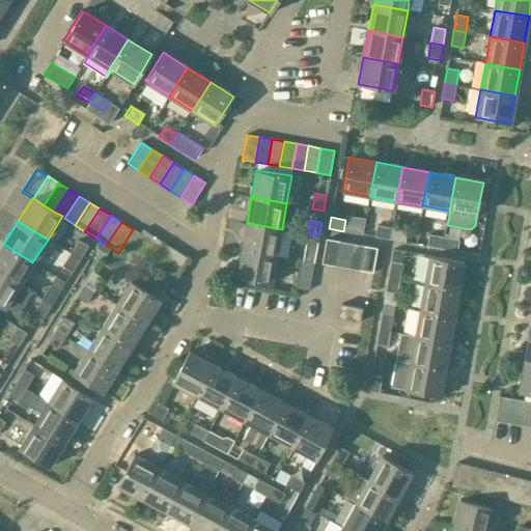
[(247,223),(242,250),(277,256),(282,229),(247,223)]
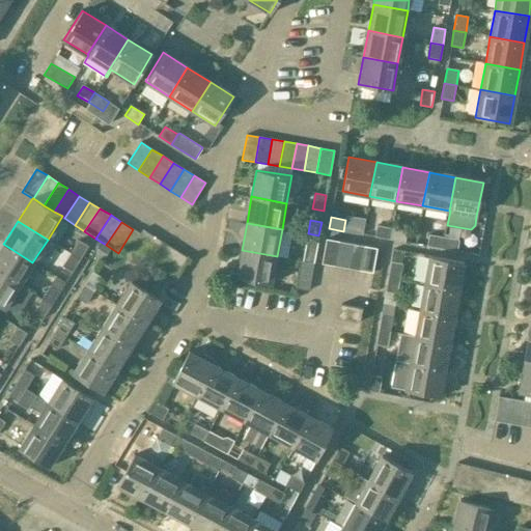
[(374,236),(389,240),(391,228),(378,225),(374,236)]
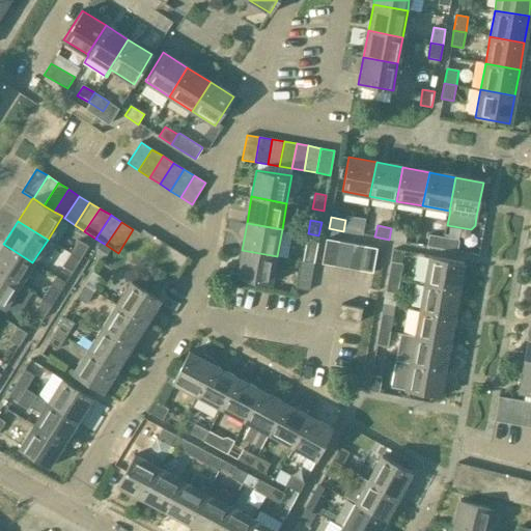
[(407,231),(391,228),(389,240),(404,243),(407,231)]
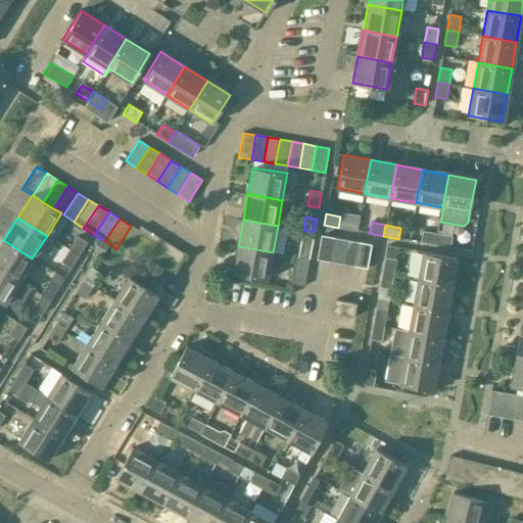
[(131,226),(120,244),(127,248),(128,246),(138,230),(131,226)]
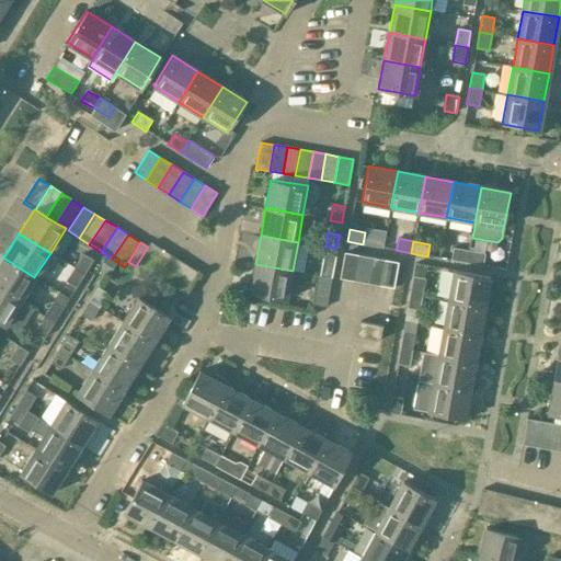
[(137,264),(149,272),(163,250),(150,242),(137,264)]
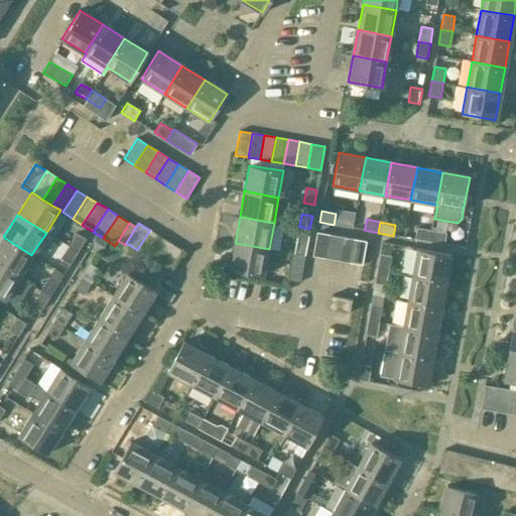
[(299,227),(294,254),(304,256),(306,245),(309,229),(299,227)]
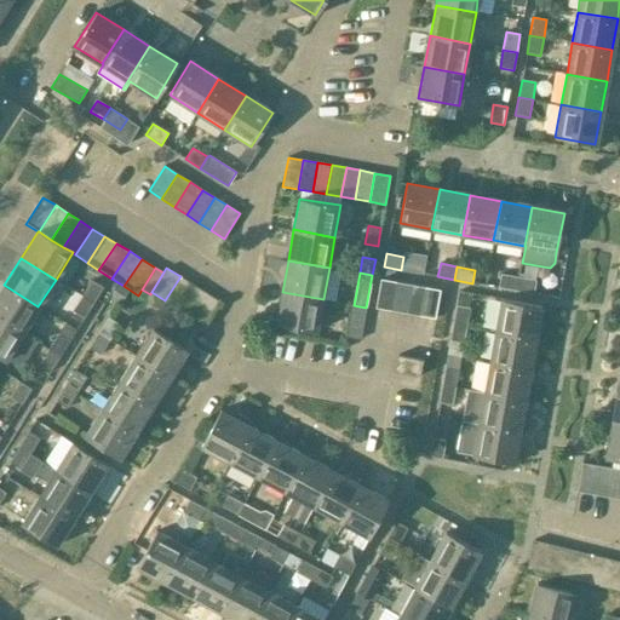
[(499,287),(516,291),(518,276),(501,274),(499,287)]
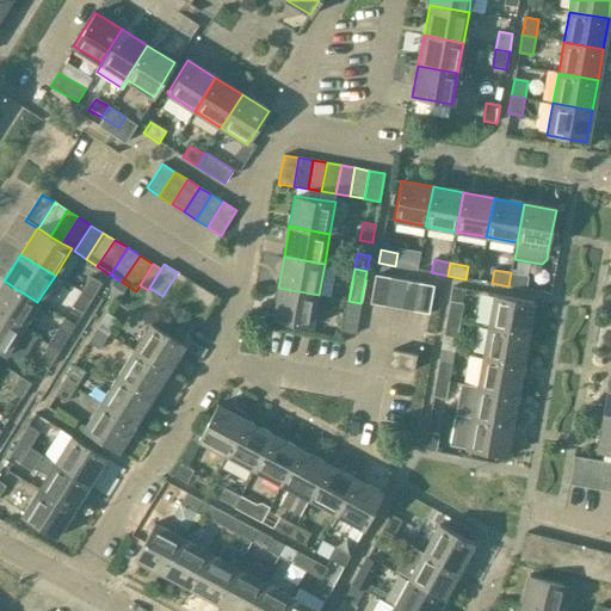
[(190,281),(178,272),(162,296),(174,304),(190,281)]
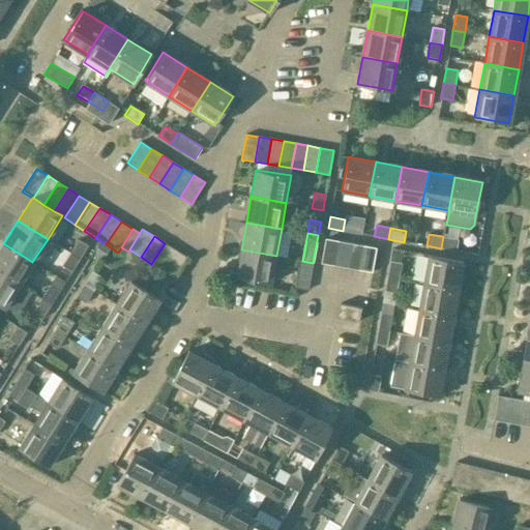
[(460,239),(443,236),(441,248),(458,251),(460,239)]
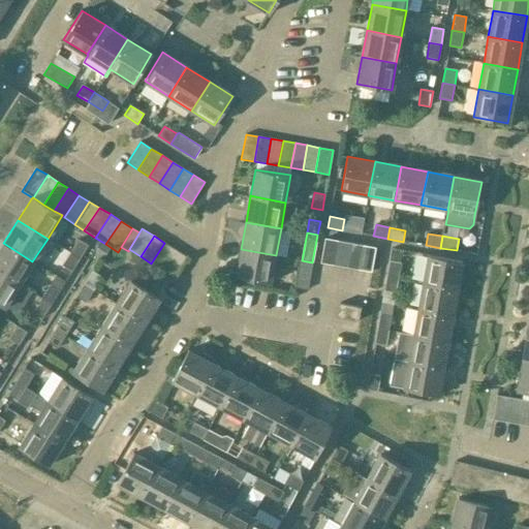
[(79,239),(69,253),(80,259),(89,245),(79,239)]
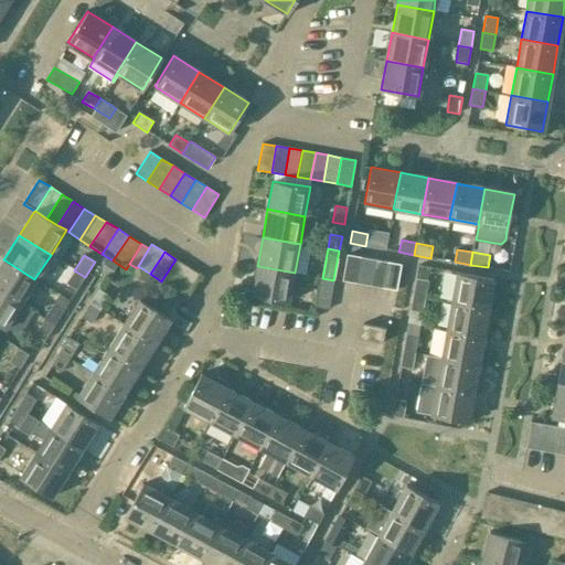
[(342,281),(355,284),(361,257),(347,255),(342,281)]
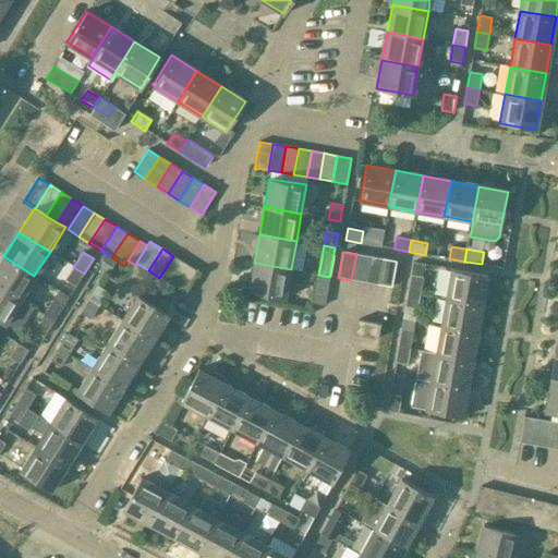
[(368,256),(356,254),(351,280),(363,282),(368,256)]
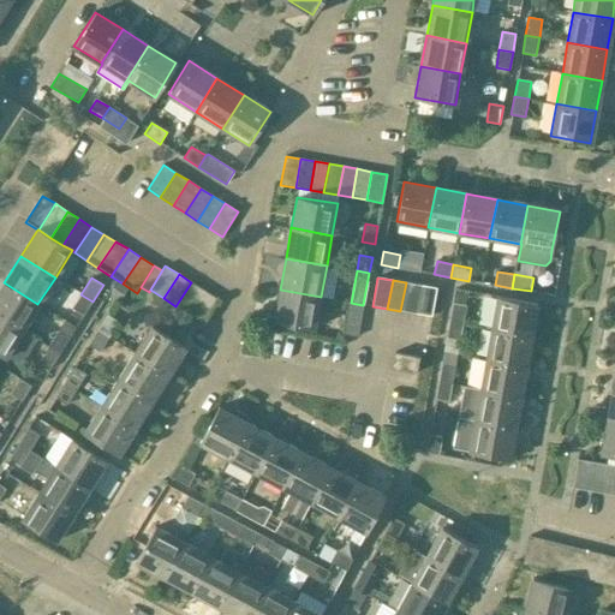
[(0,317),(22,330),(37,304),(4,282),(0,287),(0,317)]
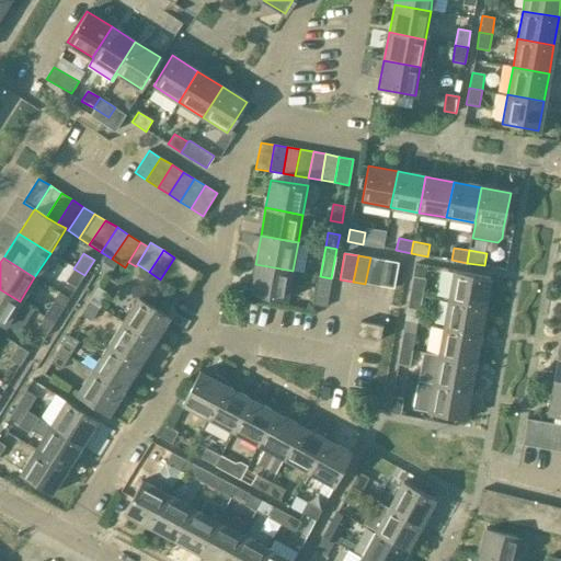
[(185,264),(174,258),(160,279),(171,286),(185,264)]
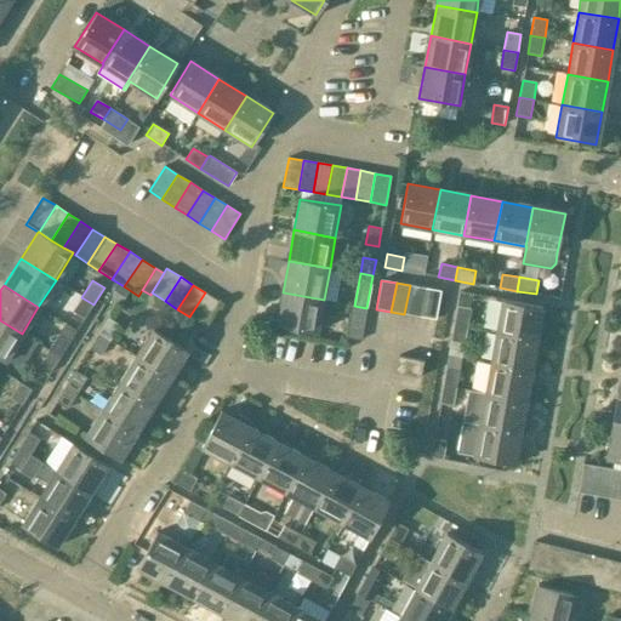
[(404,314),(419,317),(423,288),(410,285),(404,314)]
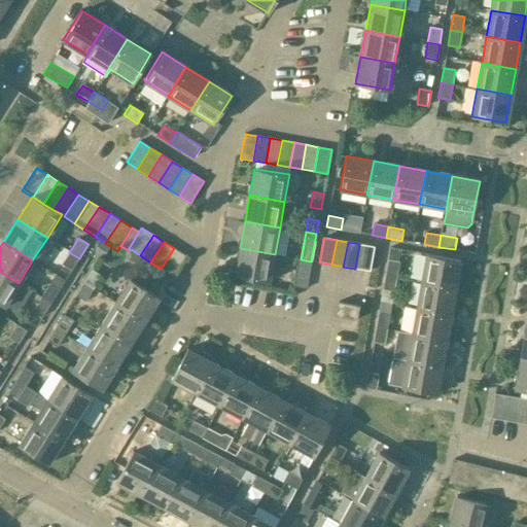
[(374,247),(359,244),(355,269),(370,272),(374,247)]
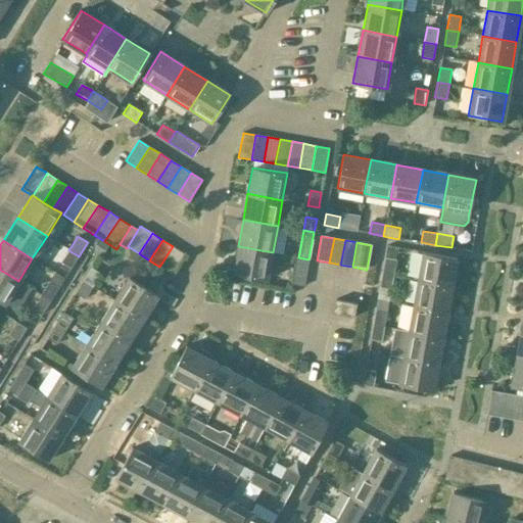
[(185,254),(173,246),(159,267),(171,275),(185,254)]
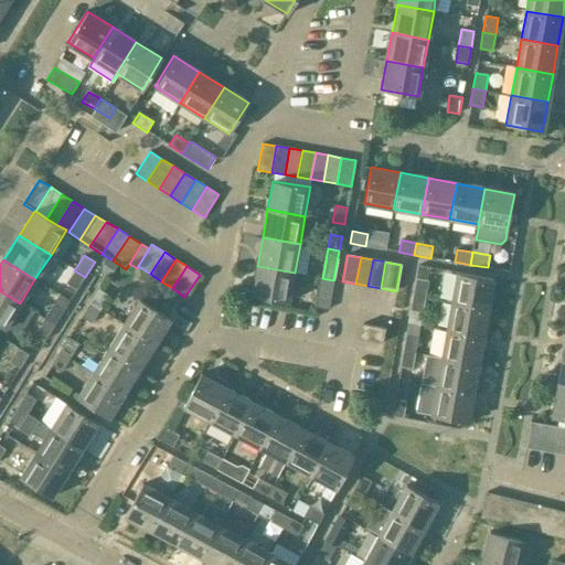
[(290,301),(295,273),(257,266),(253,295),(290,301)]
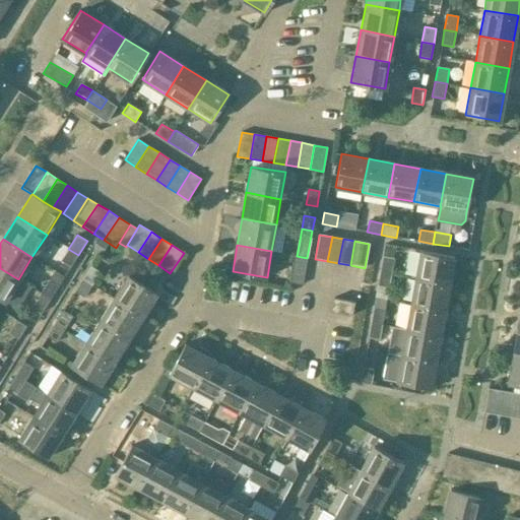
[(71,266),(78,255),(68,249),(62,260),(71,266)]
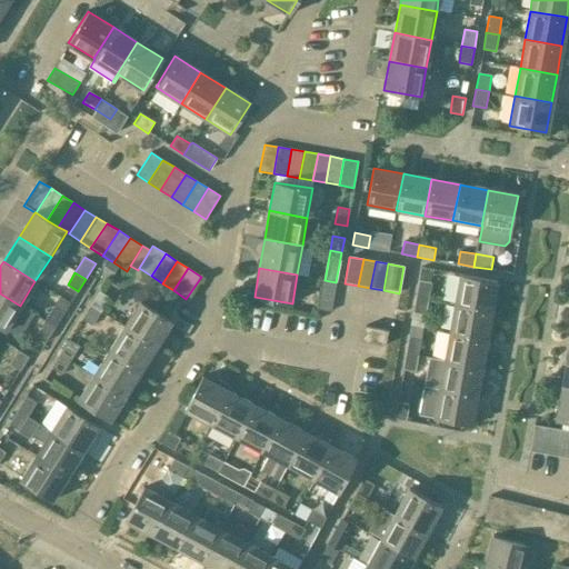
[(460,275),(455,303),(491,309),(497,280),(460,275)]
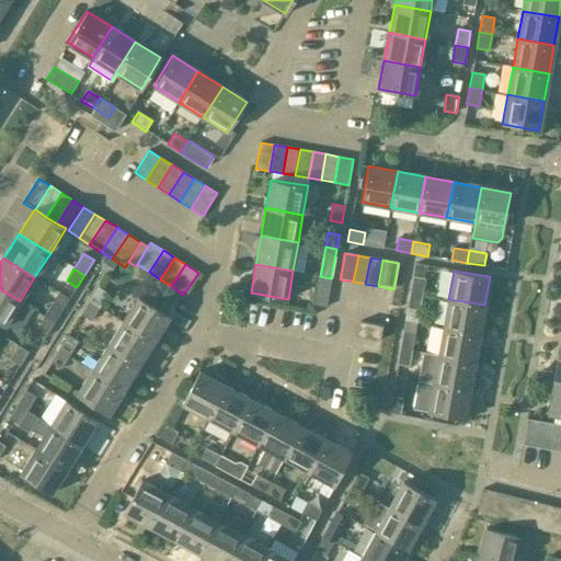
[(331,278),(320,276),(317,276),(312,305),(325,308),(331,278)]
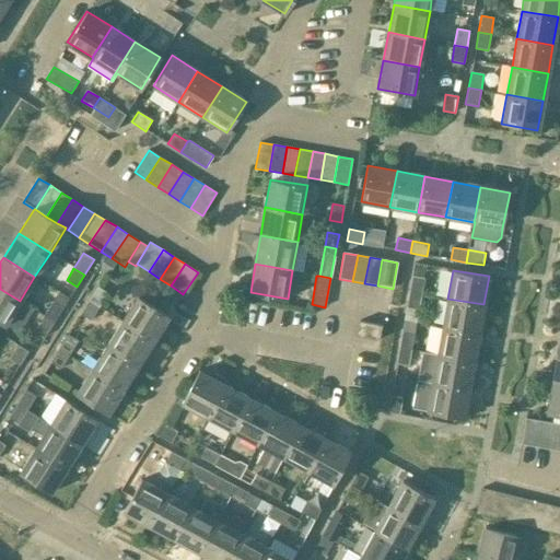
[(412,276),(409,291),(422,294),(424,279),(412,276)]
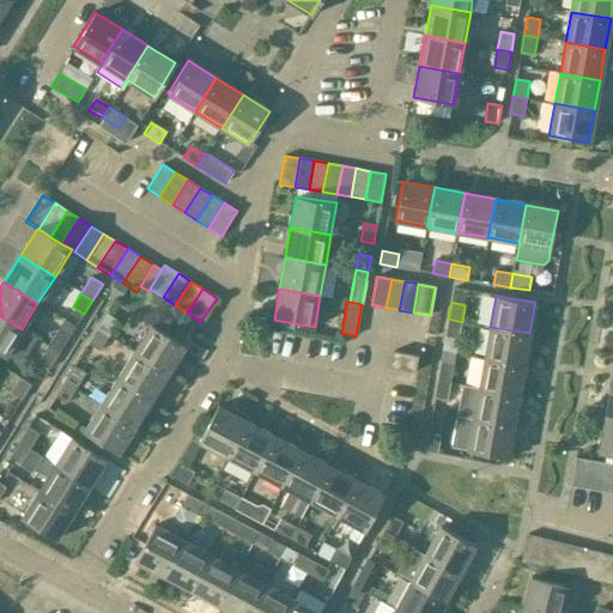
[(109,314),(99,329),(110,337),(113,332),(116,334),(123,325),(119,321),(119,320),(109,314)]
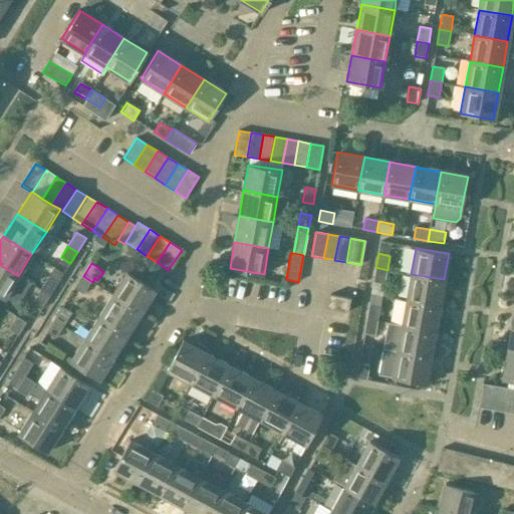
[(0,294),(4,298),(18,276),(0,265),(0,294)]
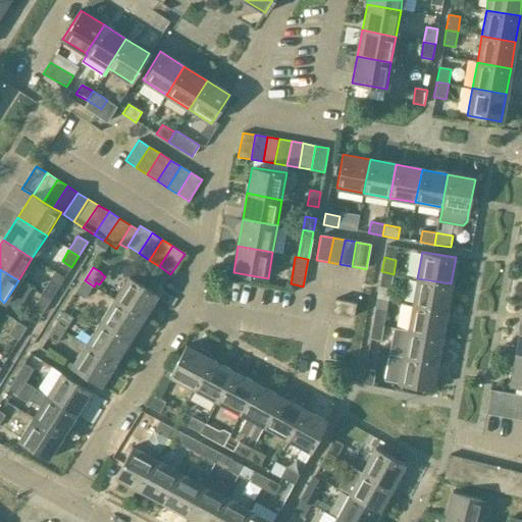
[(390,290),(394,274),(381,271),(379,288),(390,290)]
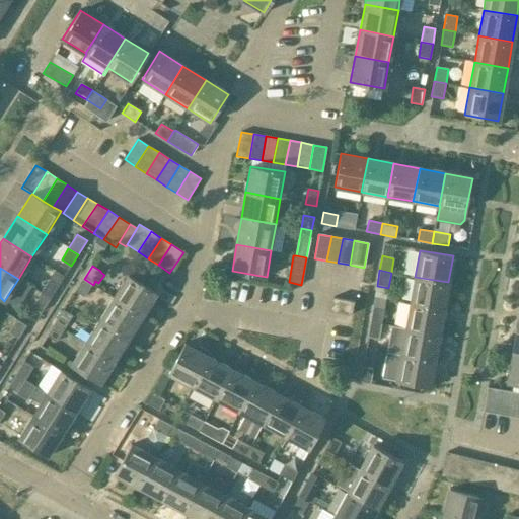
[(128,275),(114,298),(142,315),(156,293),(128,275)]
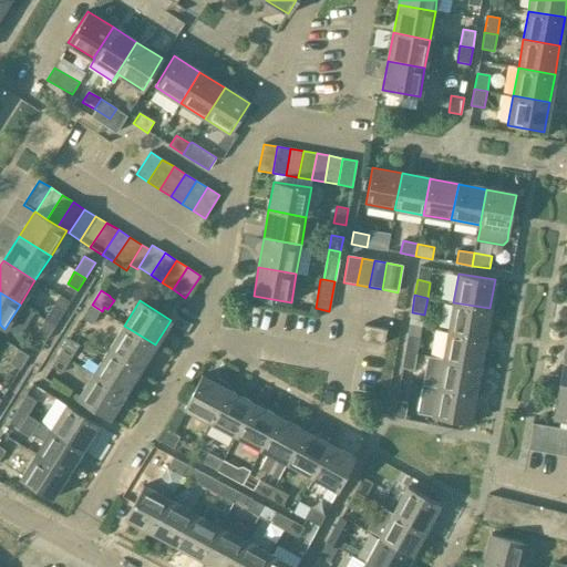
[(453,302),(447,330),(485,337),(490,308),(453,302)]
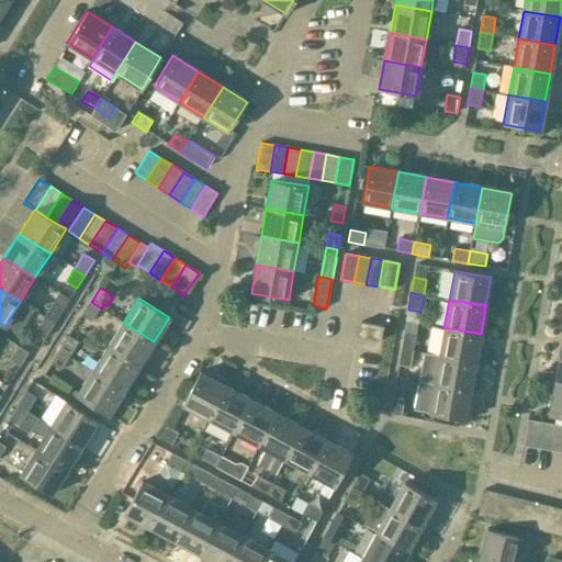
[(86,333),(101,308),(91,302),(76,327),(83,333),(85,332),(86,333)]
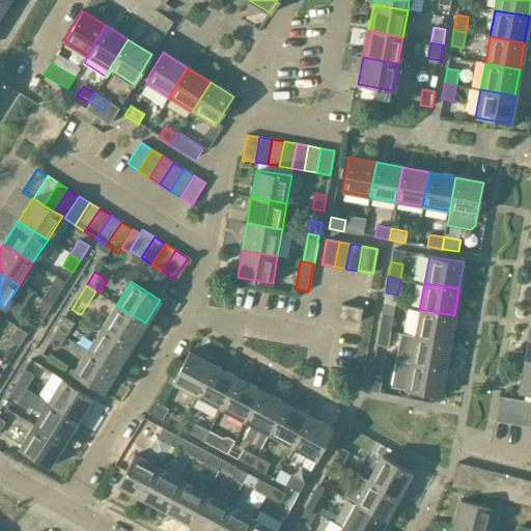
[(50,286),(42,300),(51,306),(60,291),(50,286)]
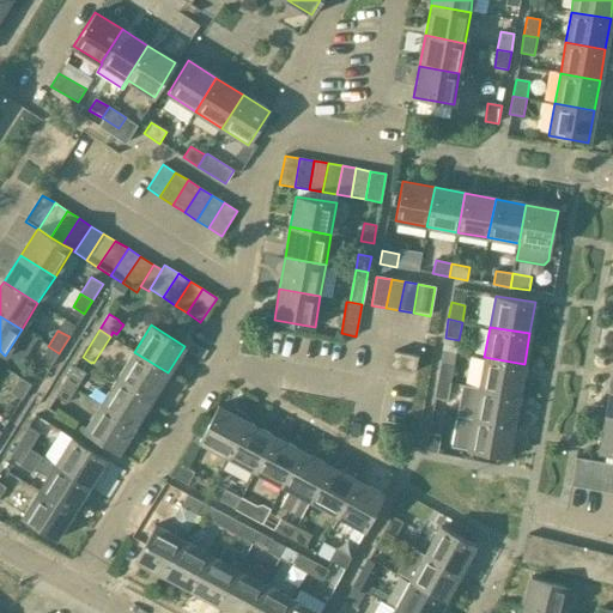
[(50,366),(59,353),(48,346),(40,359),(50,366)]
